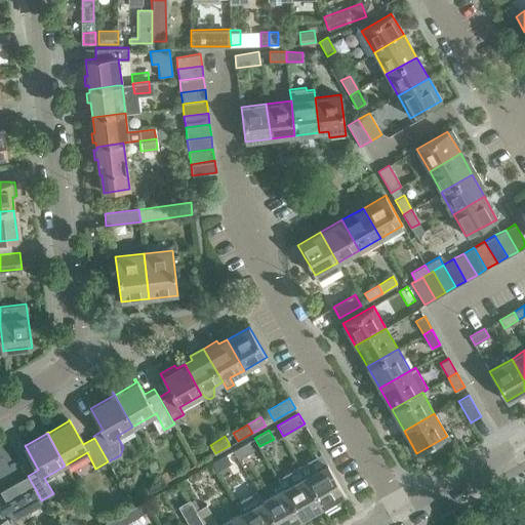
[(247,442),(233,450),(238,458),(252,450),(247,442)]
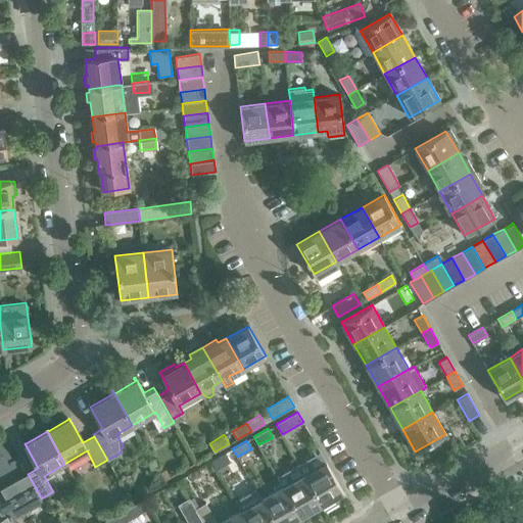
[(226,453),(211,461),(216,469),(230,461),(226,453)]
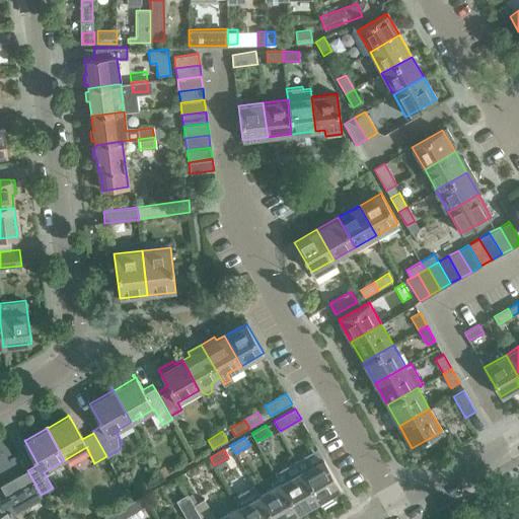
[(323,458),(301,471),(318,501),(321,507),(335,499),(331,494),(341,489),(323,458)]
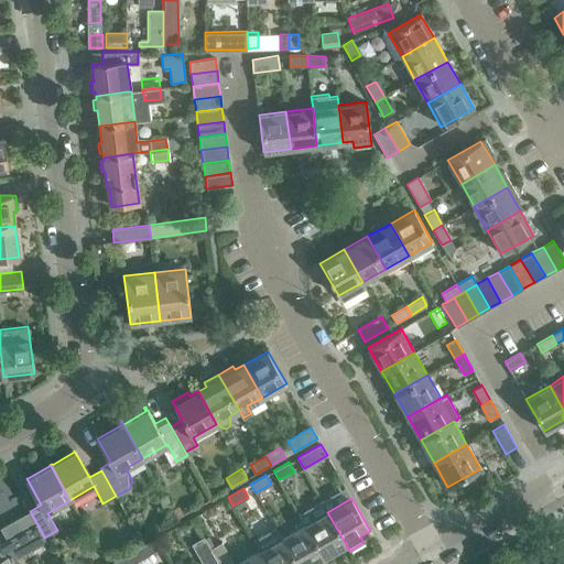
[(1,528),(8,541),(38,524),(30,511),(1,528)]
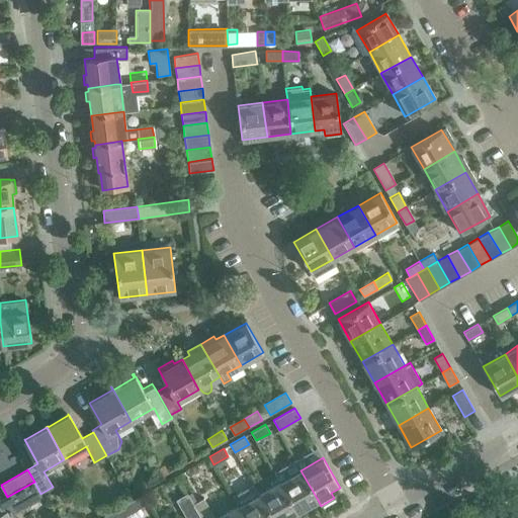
[(300,470),(279,482),(296,512),(318,500),(300,470)]
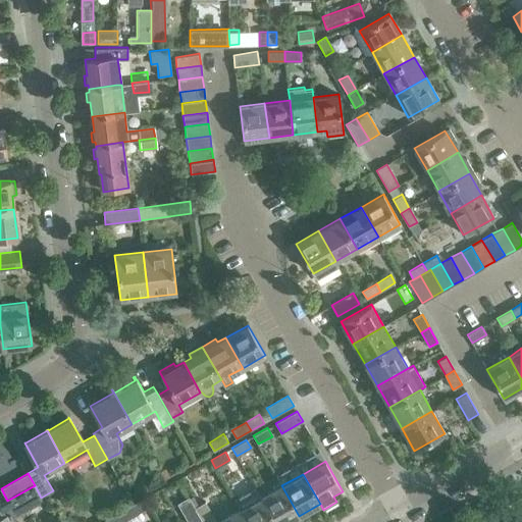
[(0,505),(0,512),(3,517),(0,519),(0,521),(10,521),(10,520),(7,516),(41,498),(35,485),(7,501),(0,505)]
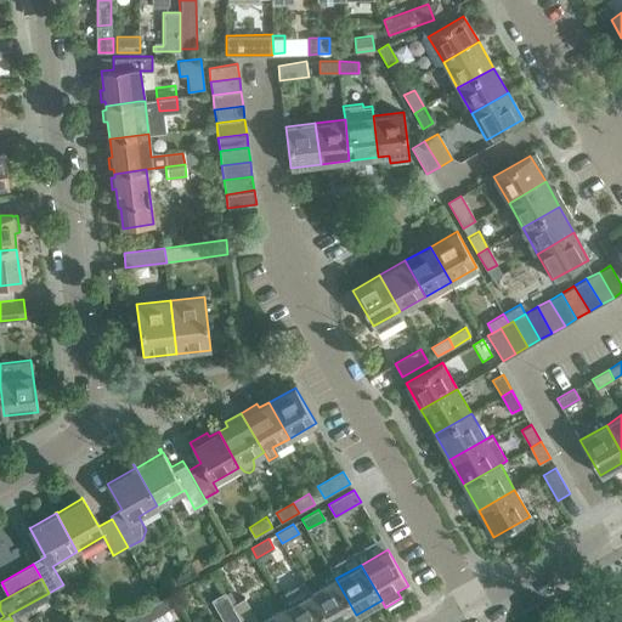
[(335,578),(311,593),(327,621),(344,621),(356,615),(335,578)]
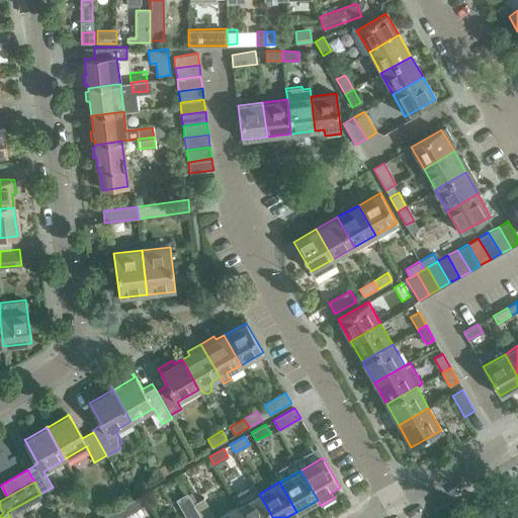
[(120,507),(125,515),(148,503),(143,494),(120,507)]
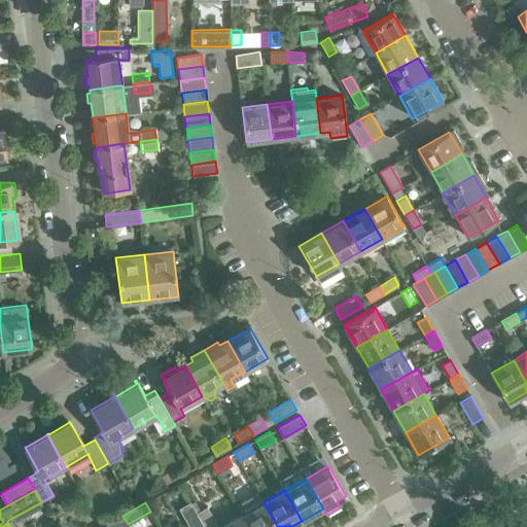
[(204,526),(196,513),(190,502),(179,508),(188,526),(204,526)]
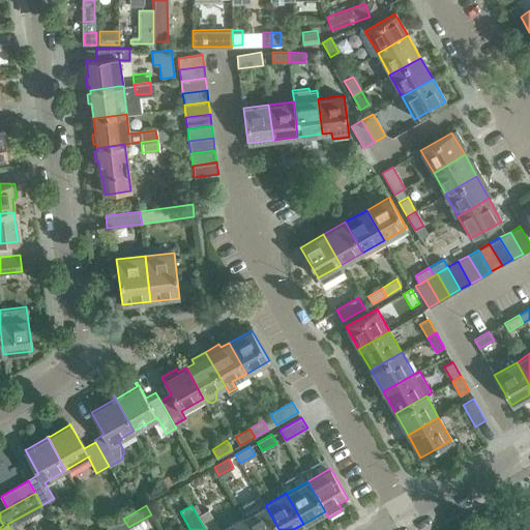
[(278,529),(265,505),(243,518),(251,529),(278,529)]
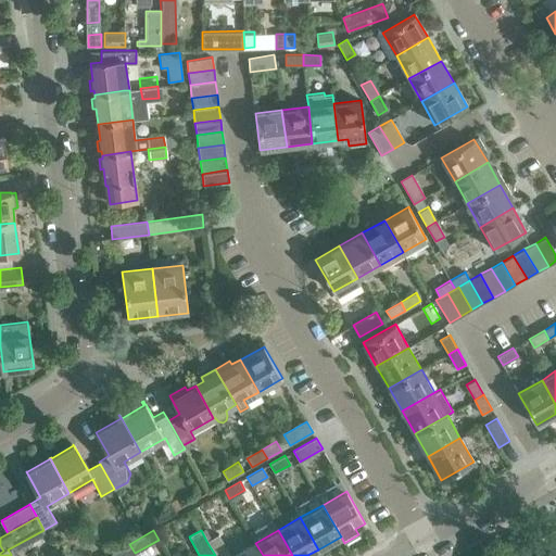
[(206,541),(215,555),(230,555),(218,534),(206,541)]
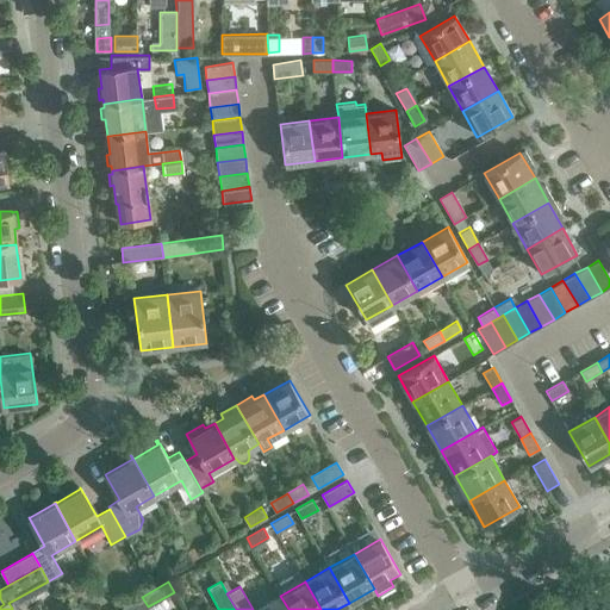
[(288,609),(280,596),(255,609),(288,609)]
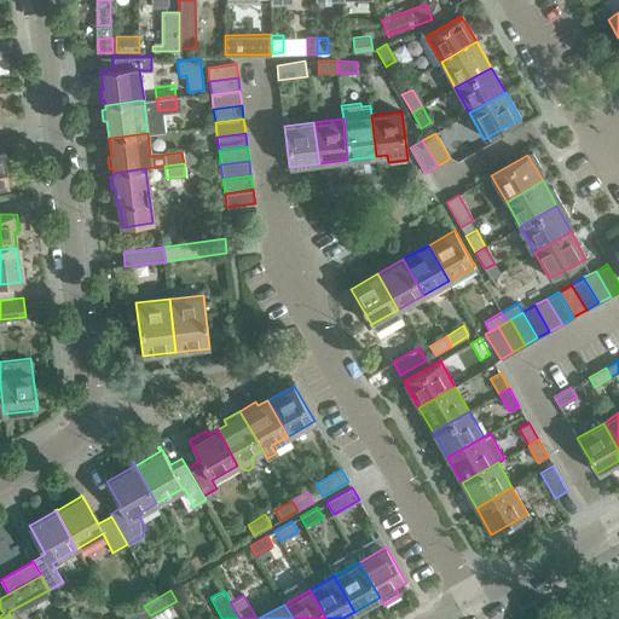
[(144,618),(150,615),(144,606),(120,618),(144,618)]
